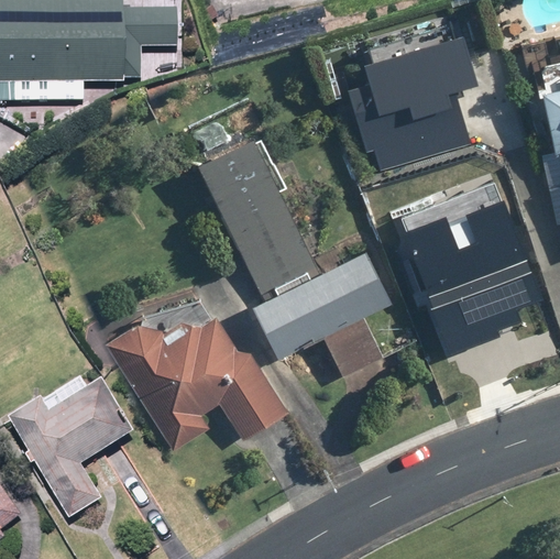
[(121,8),(0,3),(0,86),(119,89),(121,8)]
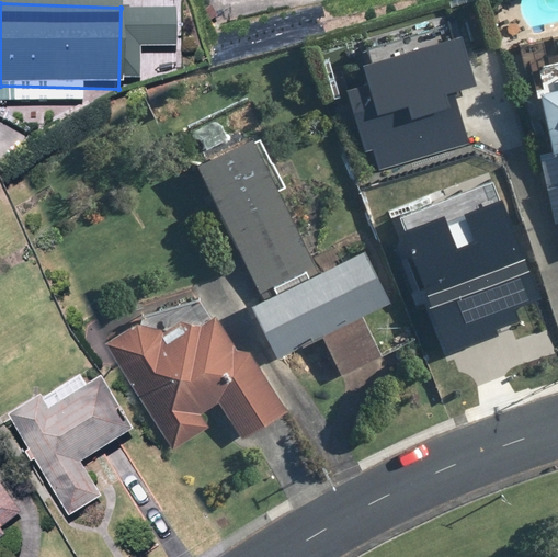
[(459,36),(361,65),(367,84),(344,91),(362,155),(375,150),(380,172),(470,146),(455,92),(474,87),(459,36)]
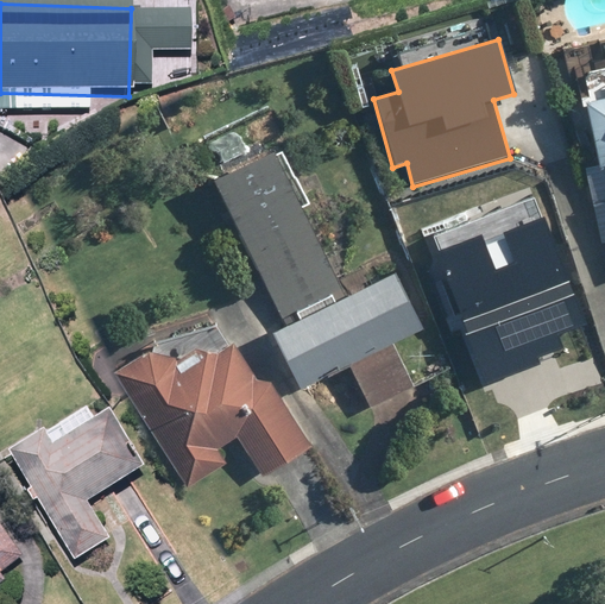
[(604,100),(584,106),(604,176),(604,100)]
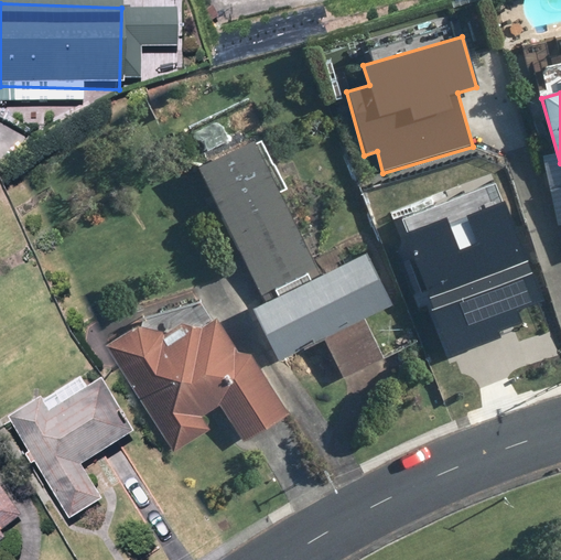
[(252,140),(198,168),(266,299),(250,307),(278,361),(324,337),(345,378),(385,358),(366,322),(392,308),(365,254),(322,276),(252,140)]
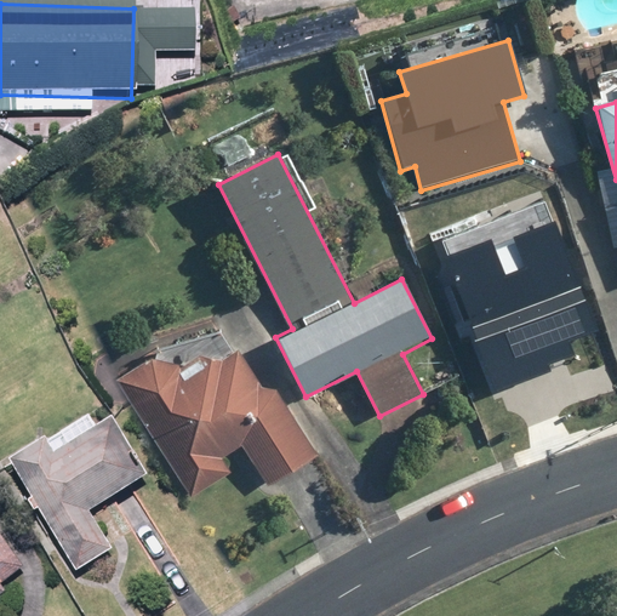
[(469,383),(600,340),(548,186),(495,204),(509,246),(489,252),(475,215),(418,233),(469,383)]
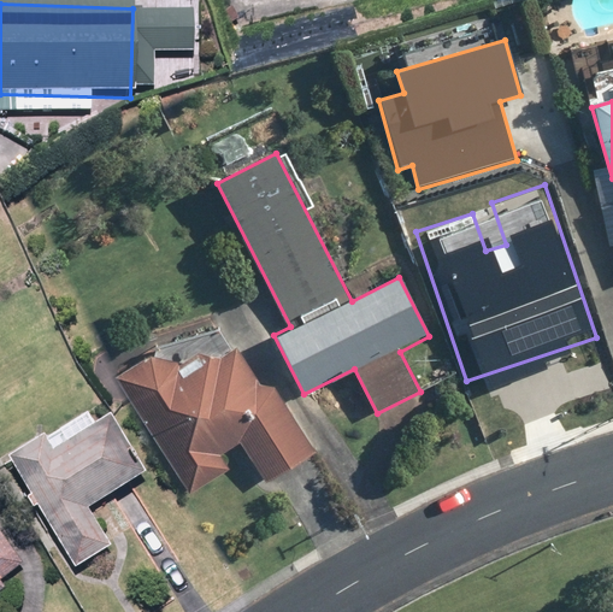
[(163,348),(118,377),(190,494),(230,470),(222,455),(240,445),(266,488),(318,455),(272,381),(260,387),(236,347),(231,349),(218,330),(163,348)]
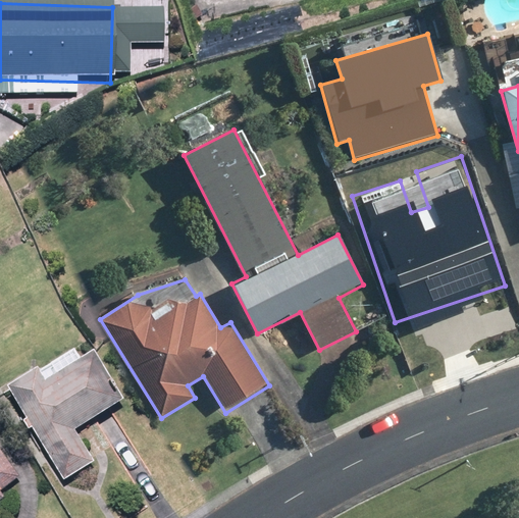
[(31,375),(0,394),(57,489),(93,468),(73,435),(121,407),(87,348),(34,379),(31,375)]
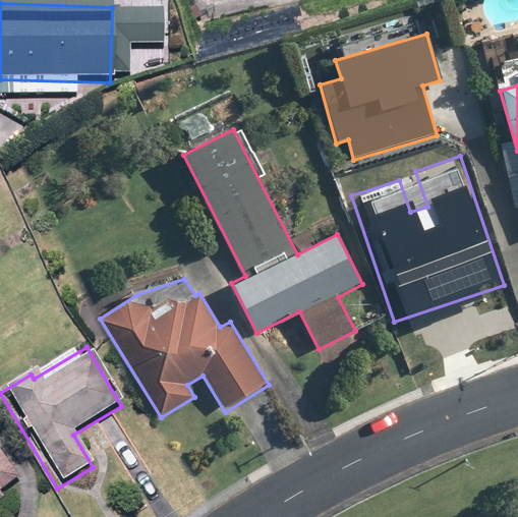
[(0,504),(4,501),(1,497),(19,479),(0,457),(0,504)]
